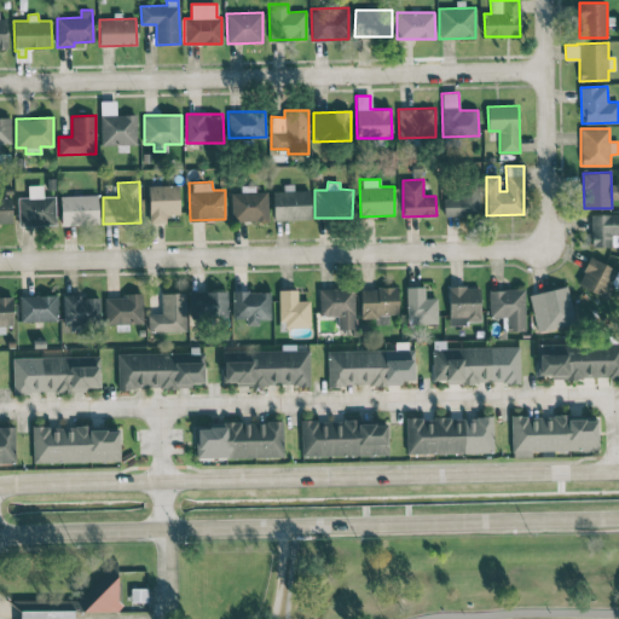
[(444,215),(479,214),(479,181),(457,181),(457,190),(444,190),(444,215)]
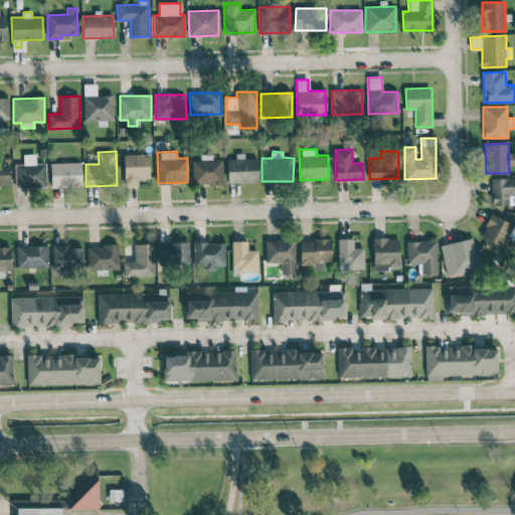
[(16,188),(46,187),(45,163),(35,163),(35,154),(23,154),(23,164),(15,164),(16,188)]
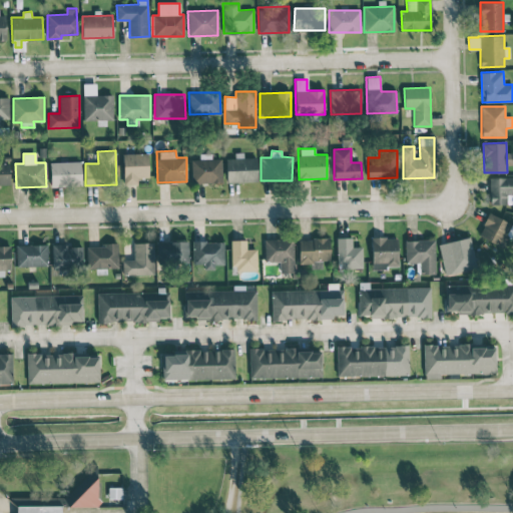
[(148,177),(148,153),(121,153),(122,185),(137,185),(137,177),(148,177)]
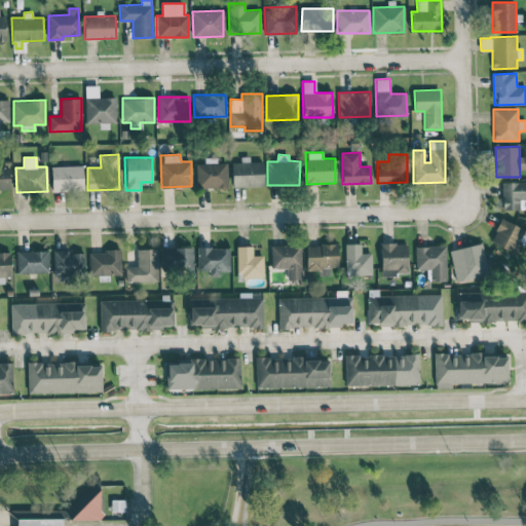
[(196,187),(227,187),(227,162),(217,162),(217,157),(204,157),(204,163),(196,163),(196,187)]
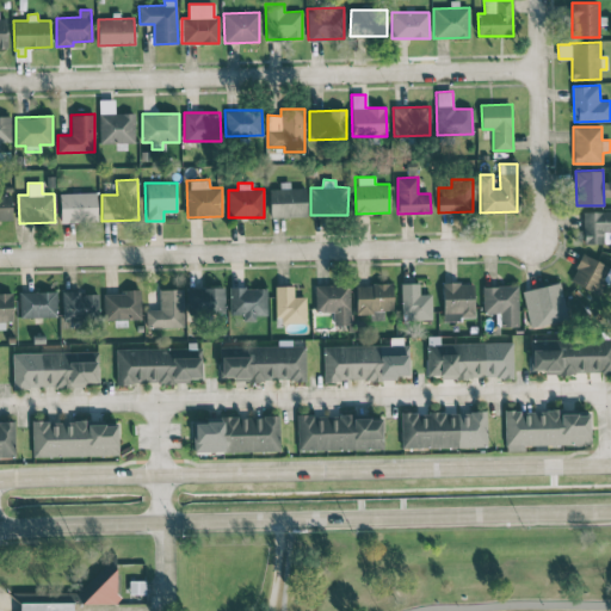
[(306,187),(269,189),(270,217),(307,216),(306,187)]
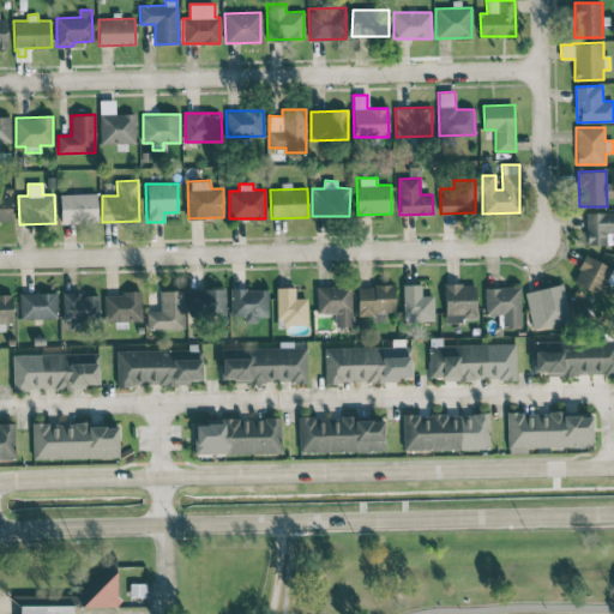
[(60,194),(60,223),(97,222),(96,193),(60,194)]
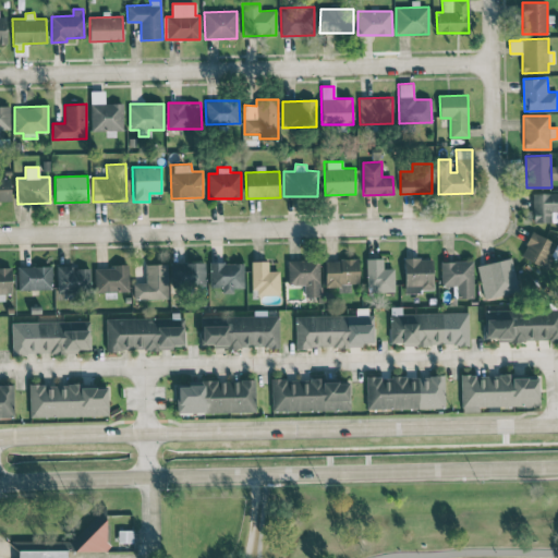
[(557,192),(532,193),(533,222),(557,221),(557,211),(557,210),(557,192)]
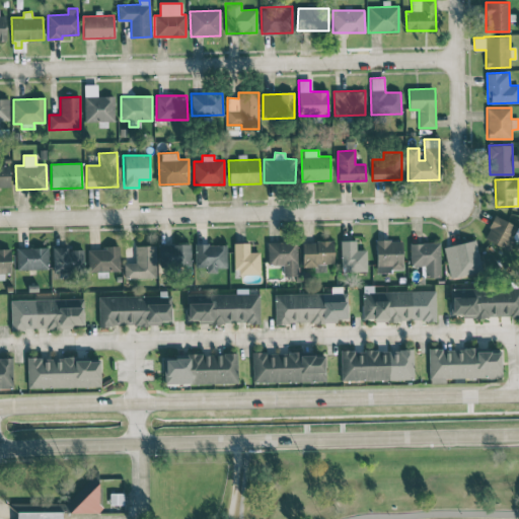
[(512,250),(518,233),(518,226),(494,216),(485,239),(512,250)]
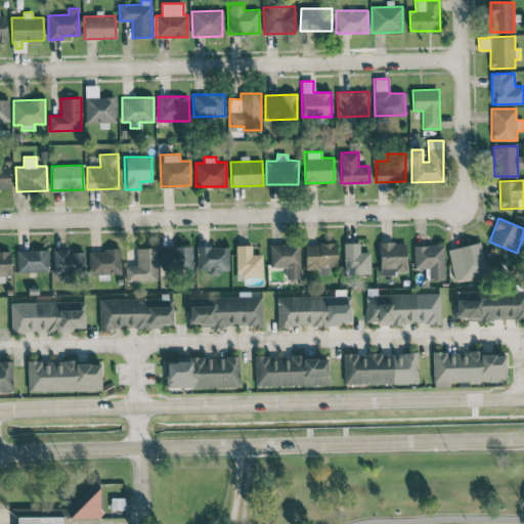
[(380,274),(406,273),(406,242),(379,243),(380,274)]
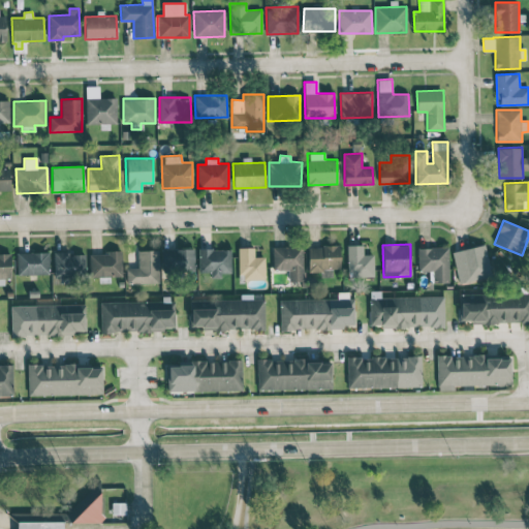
[(460,283),(492,276),(484,244),(452,252),(460,283)]
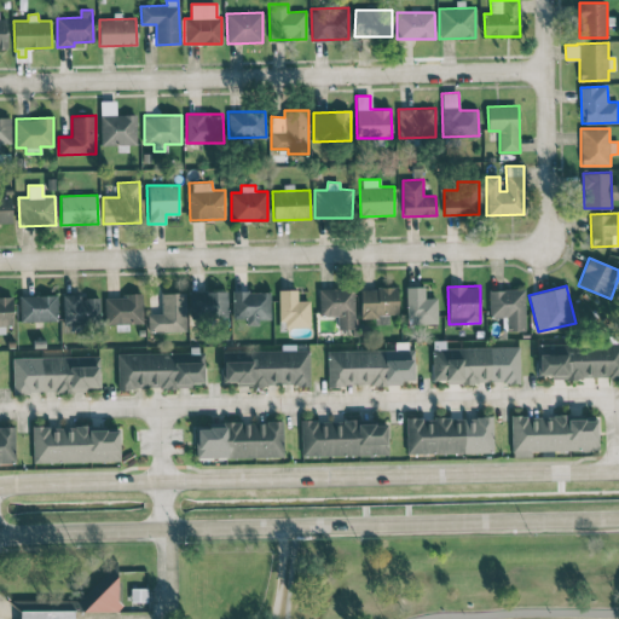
[(406,287),(406,324),(438,323),(437,298),(424,298),(424,287),(406,287)]
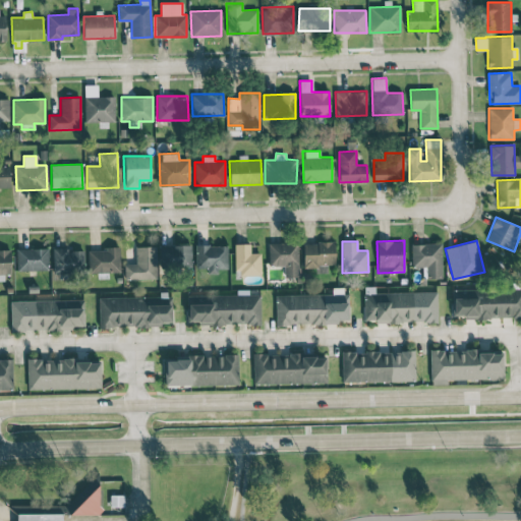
[(285,277),(299,277),(297,242),(268,243),(269,266),(284,265),(285,277)]
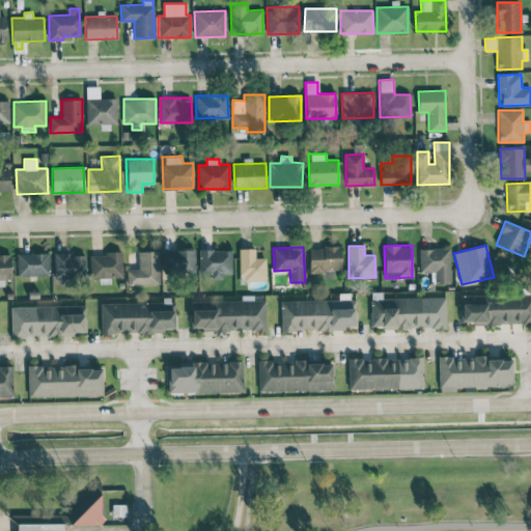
[(341,247),(308,247),(309,273),(330,273),(330,270),(341,270),(341,247)]
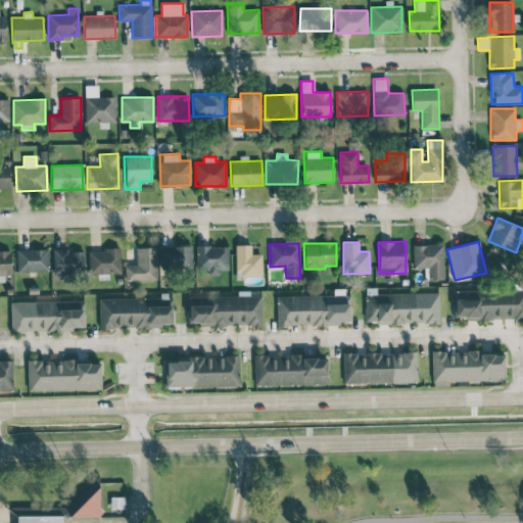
[(262,275),(262,253),(251,253),(251,244),(235,245),(236,276),(262,275)]
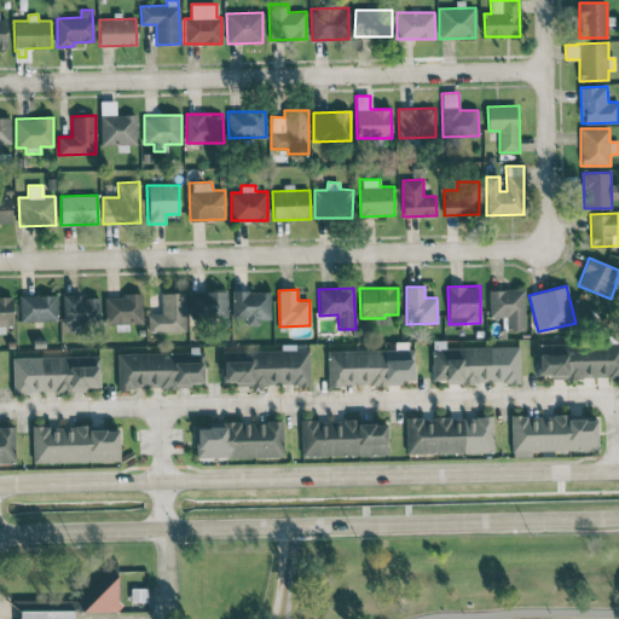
[(489,317),(505,316),(507,330),(525,330),(525,289),(489,290),(489,317)]
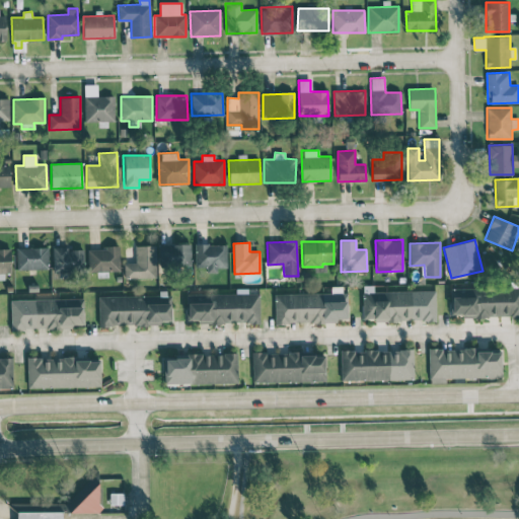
[(159,244),(159,266),(192,265),(191,243),(159,244)]
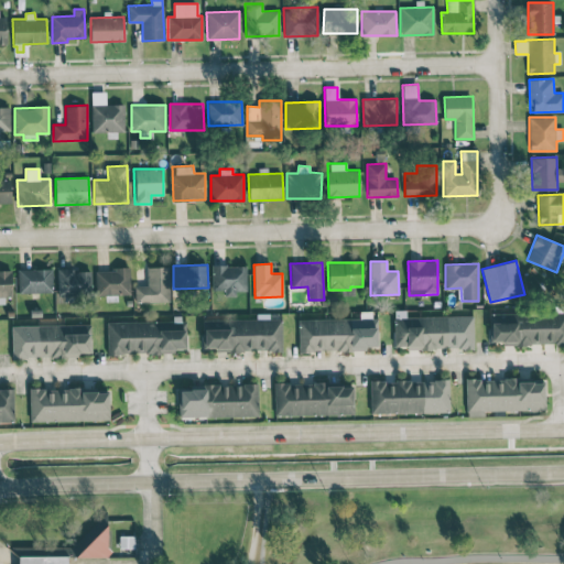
[(246,291),(246,266),(212,266),(212,290),(224,290),(225,295),(236,295),(236,291),(246,291)]
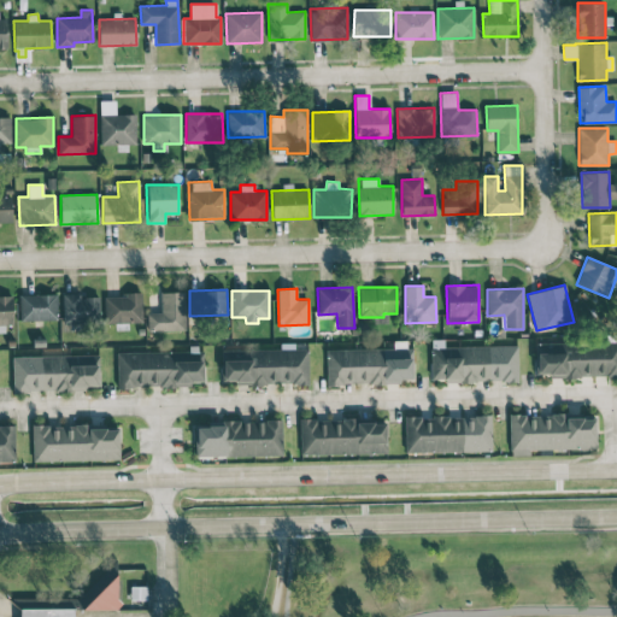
[(186,330),(184,292),(160,292),(162,312),(147,312),(147,330),(186,330)]
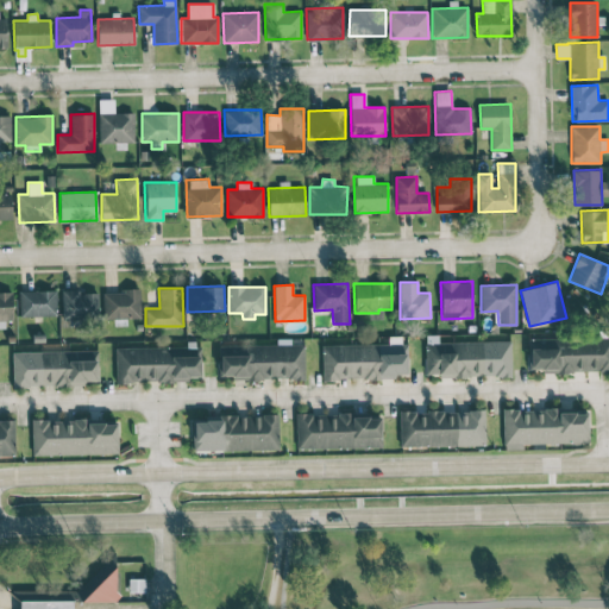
[(62,289),(63,319),(99,318),(98,292),(80,293),(79,289),(62,289)]
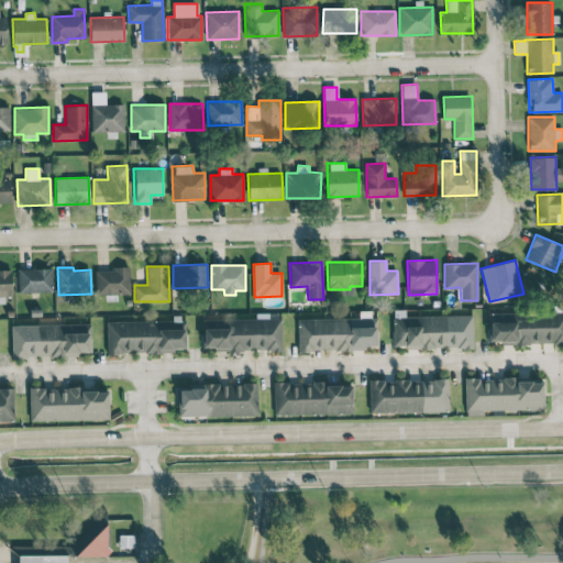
[(19,293),(52,291),(52,268),(18,268),(19,293)]
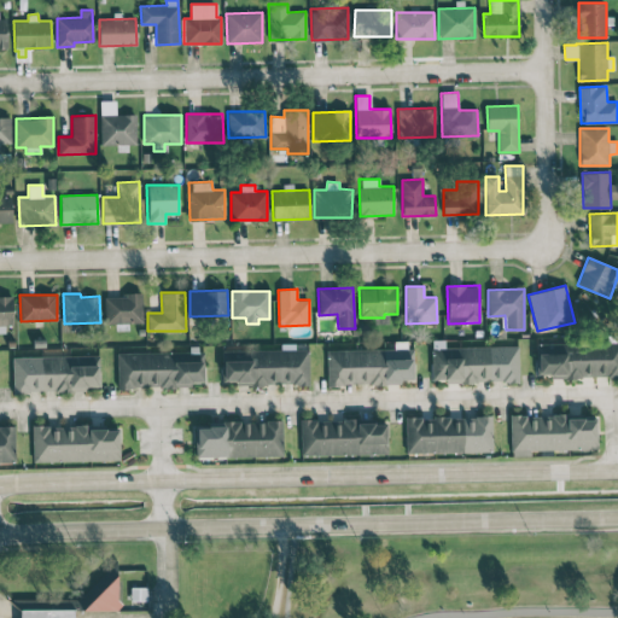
[(143,322),(143,295),(105,295),(106,322),(143,322)]
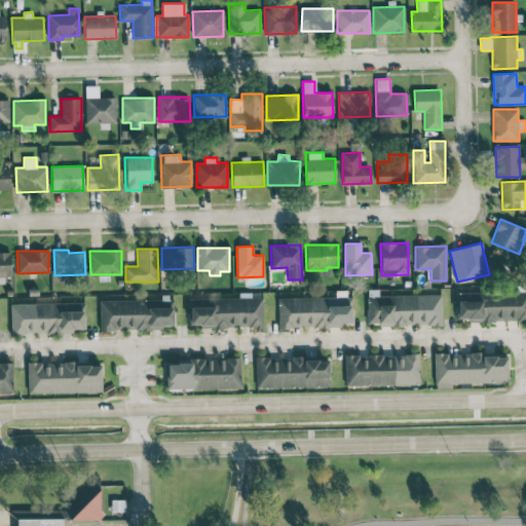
[(525,291),(456,292),(457,322),(525,320),(525,291)]
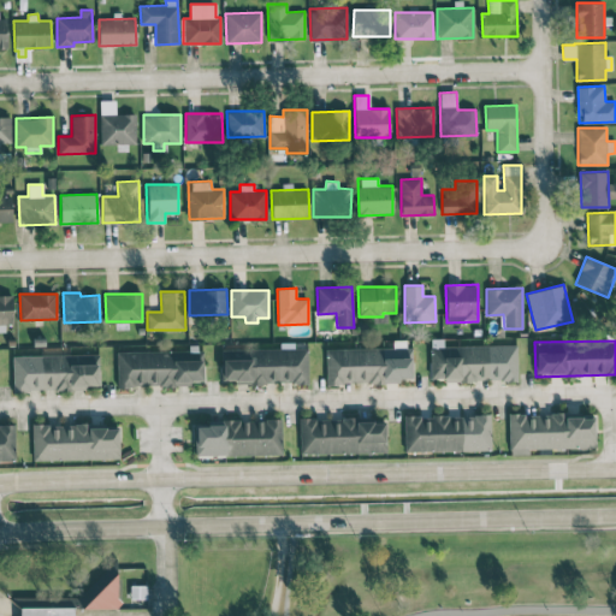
[(431,378),(444,378),(444,381),(517,380),(516,344),(430,347),(431,378)]
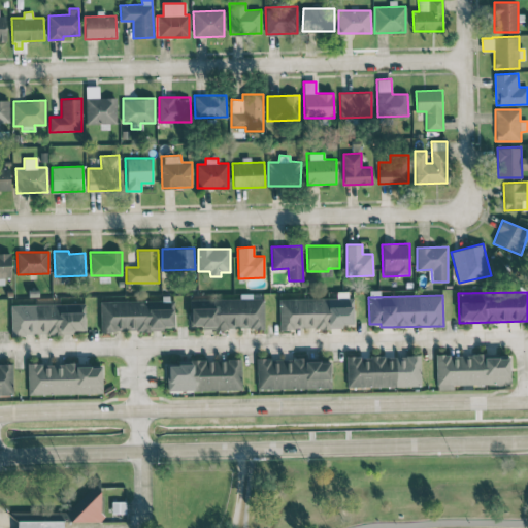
[(278,299),(279,328),(353,327),(353,297),(278,299)]
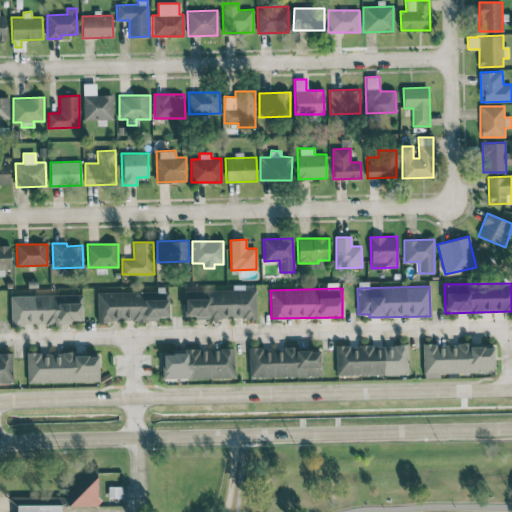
[(184,290),(184,319),(256,317),(256,289),(184,290)]
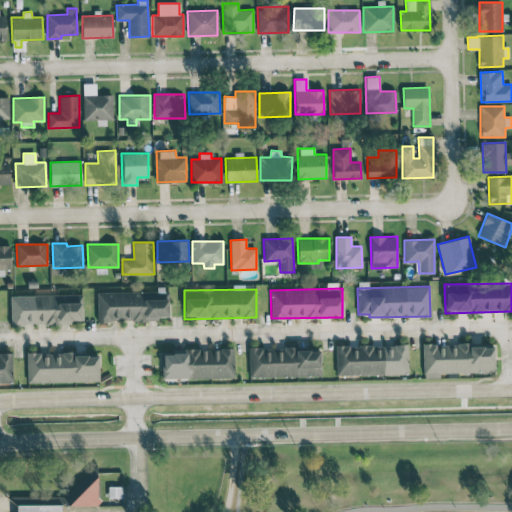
[(97,321),(168,319),(168,291),(97,292),(97,321)]
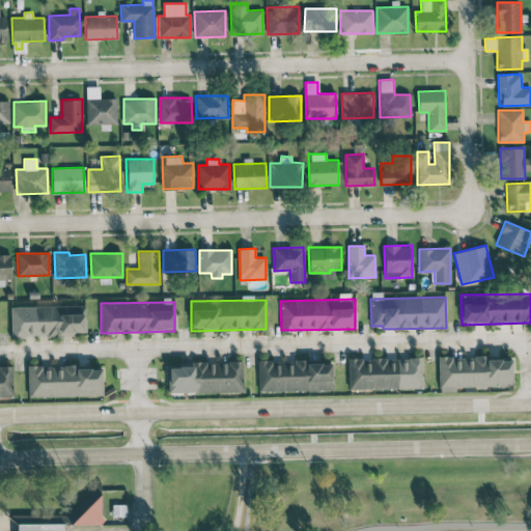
[(10,306),(11,336),(85,334),(85,305),(10,306)]
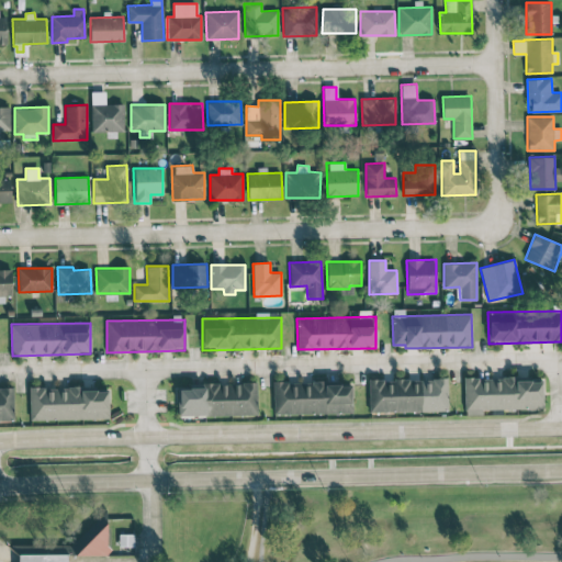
[(542,381),(517,381),(517,375),(501,377),(501,378),(463,379),(464,411),(543,408),(542,381)]
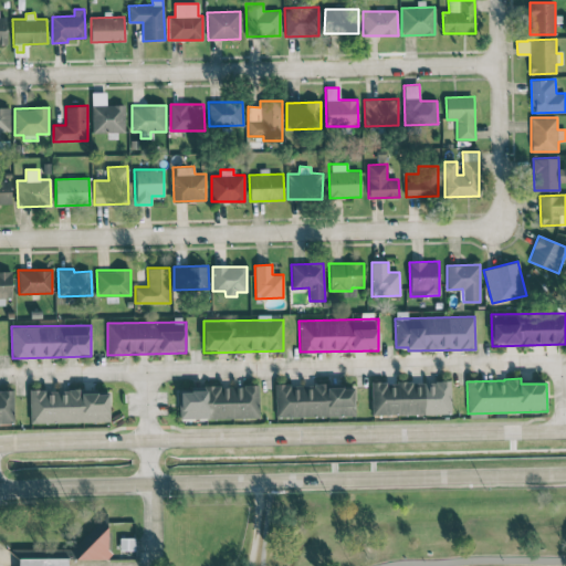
[(371,383),(371,413),(450,413),(450,380),(433,380),(433,383),(371,383)]
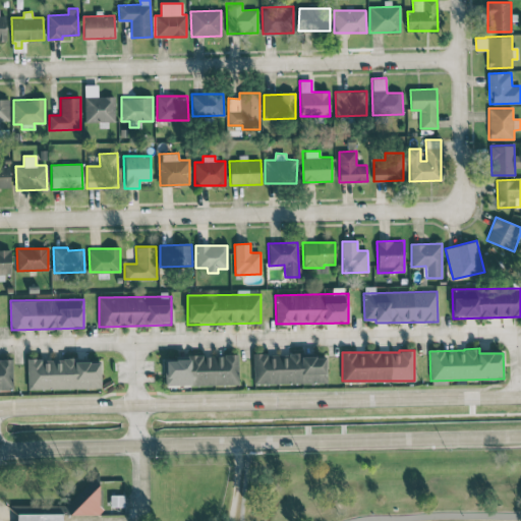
[(253,384),(327,383),(326,357),(302,357),(302,354),(252,355),(253,384)]
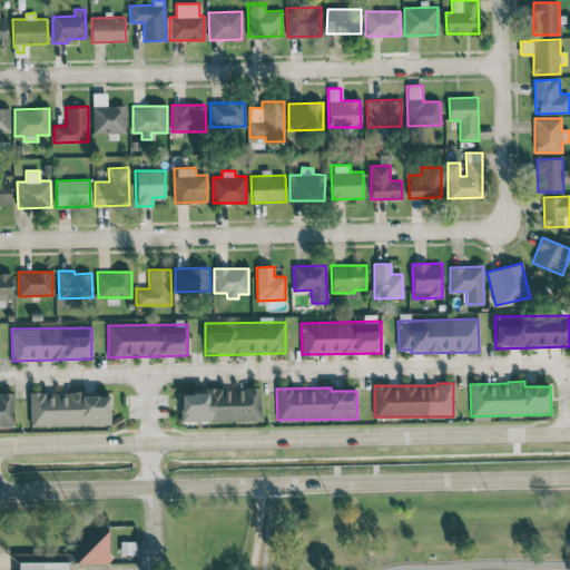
[(261,421),(259,390),(180,391),(180,421),(261,421)]
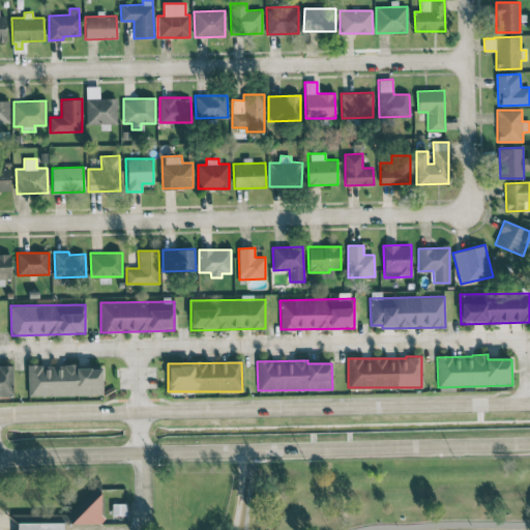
[(28,396),(102,394),(101,369),(77,369),(77,363),(60,364),(60,365),(27,365),(28,396)]
